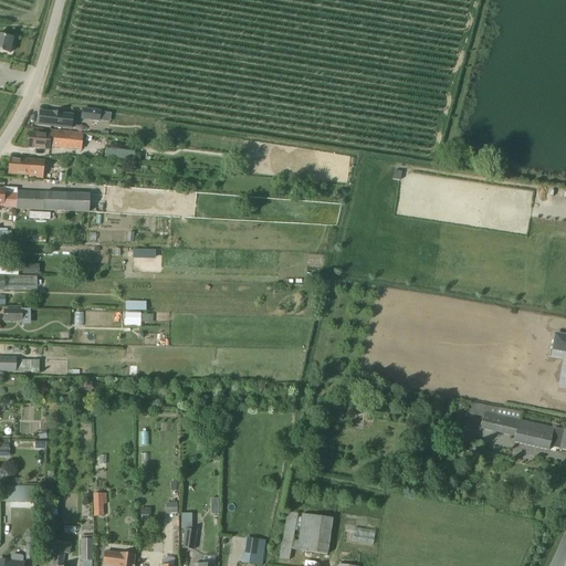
[(0,51),(10,53),(13,39),(0,34),(0,51)]
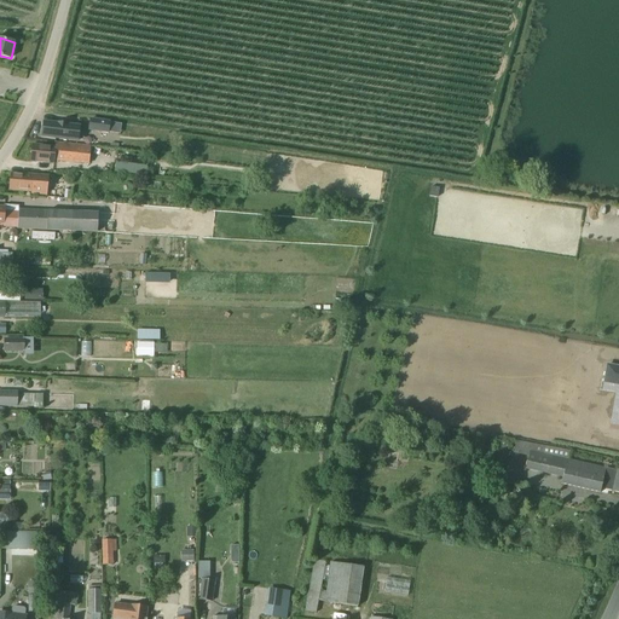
[(91,119),(88,131),(109,134),(109,132),(120,134),(121,125),(111,122),(91,119)]
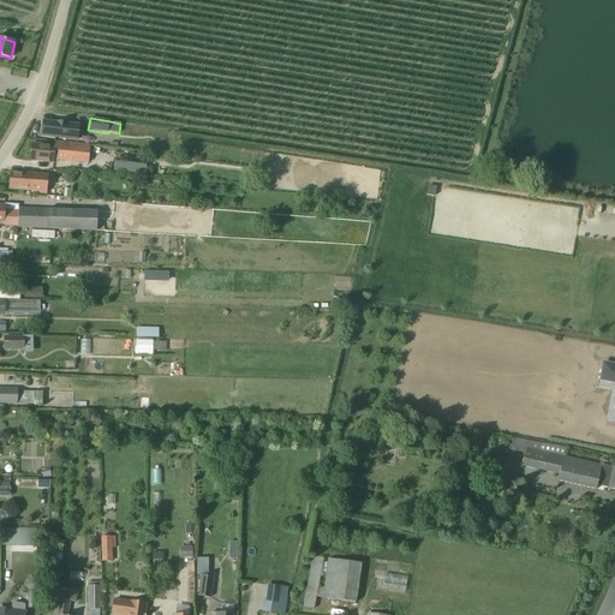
[(58,123),(43,121),(42,136),(77,139),(79,126),(67,124),(58,123)]
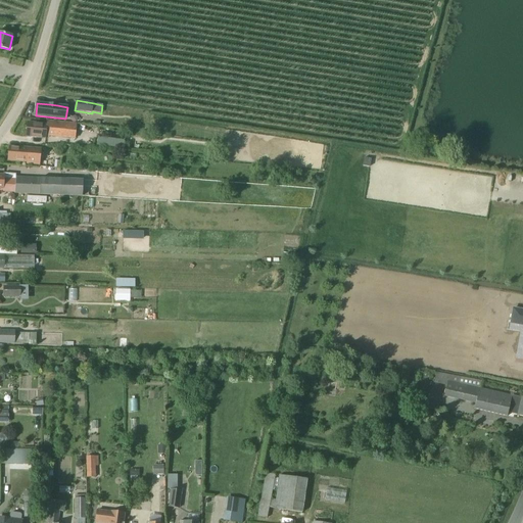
[(77,123),(47,120),(47,125),(28,123),(27,136),(45,138),(45,136),(76,139),(77,123)]
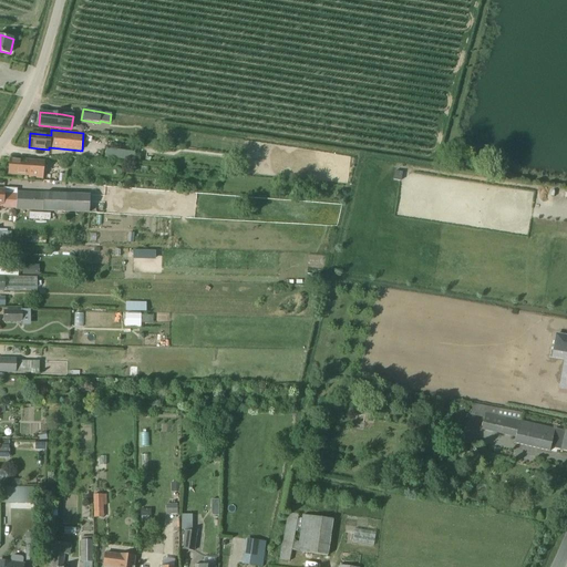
[(110,148),(107,157),(133,161),(135,152),(110,148)]
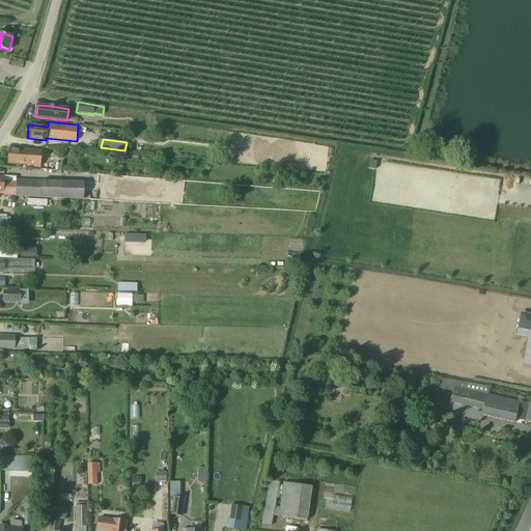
[(42,151),(9,149),(8,163),(27,165),(27,166),(40,167),(42,151)]
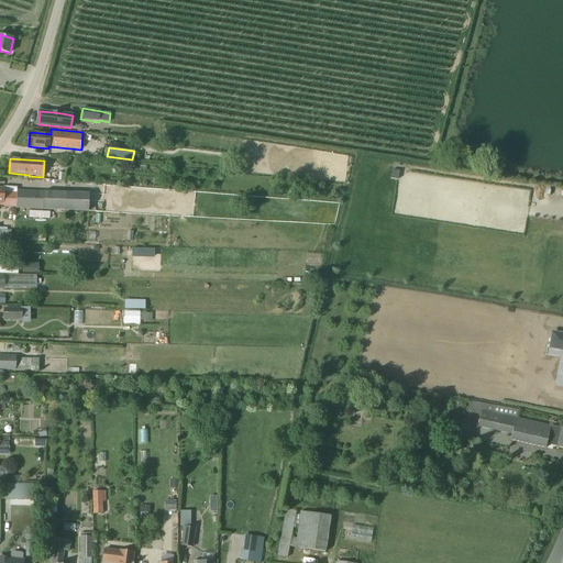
[(4,189),(0,188),(0,203),(3,203),(3,206),(17,207),(17,208),(87,211),(88,194),(18,190),(18,192),(4,191),(4,189)]
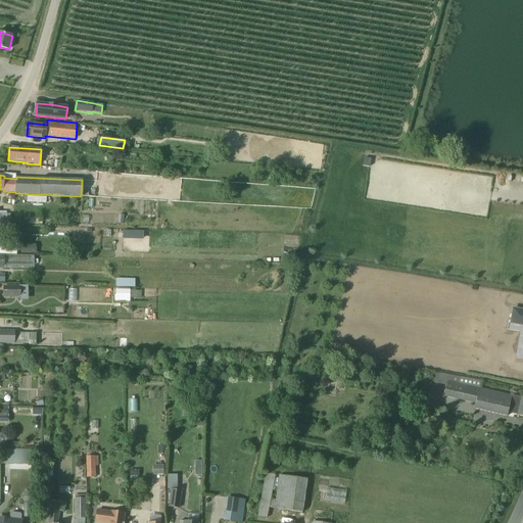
[(0,224),(11,224),(11,214),(0,214),(0,224)]
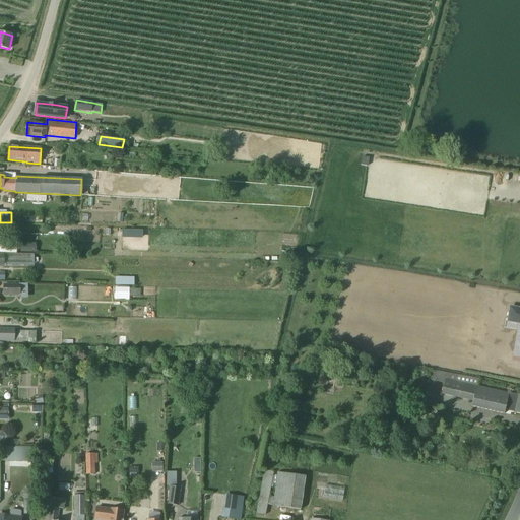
[(122,230),(122,238),(136,239),(136,230),(122,230)]
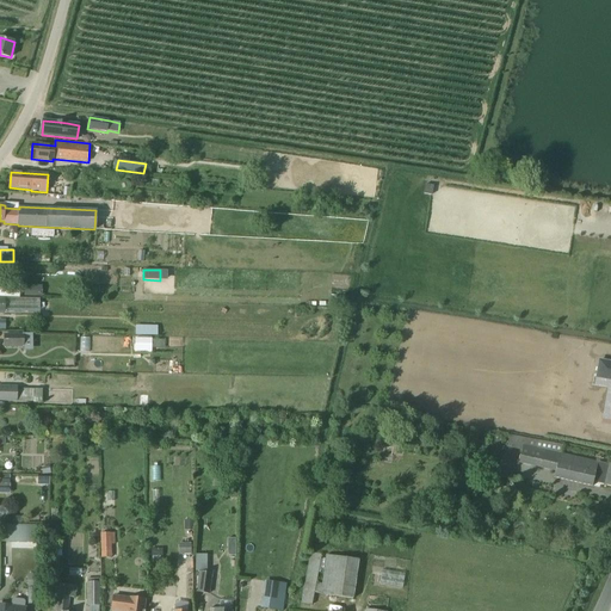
[(28,296),(44,297),(45,285),(28,285),(28,296)]
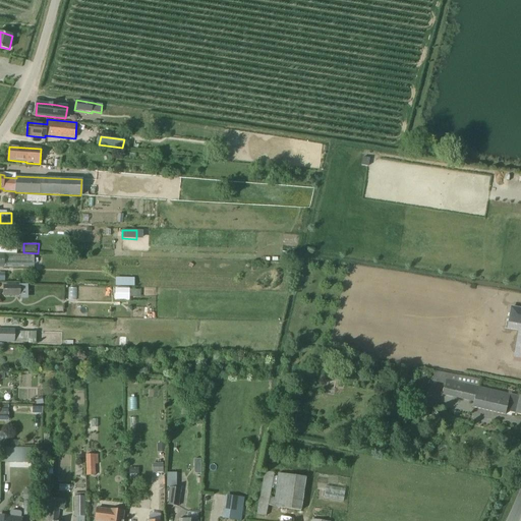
[(5,254),(5,268),(34,268),(34,254),(5,254)]
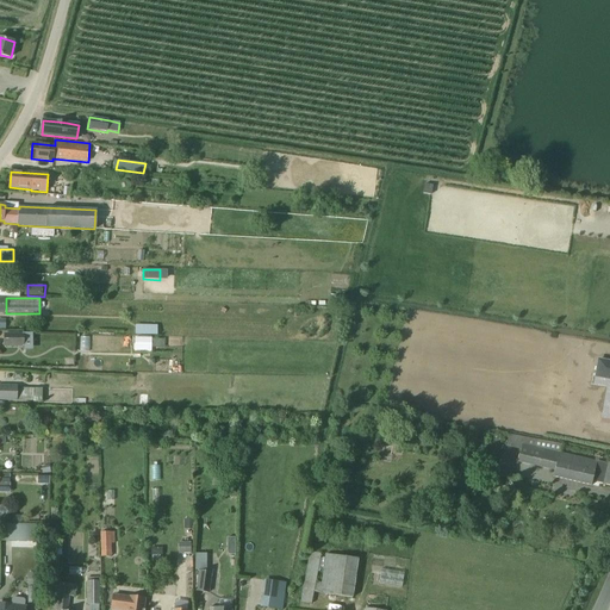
[(25,347),(24,334),(4,334),(4,347),(25,347)]
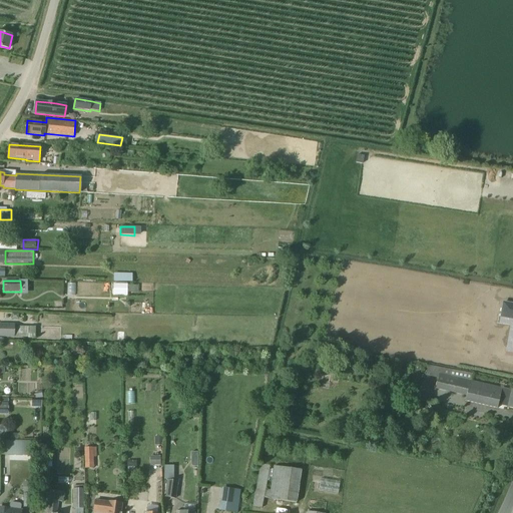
[(66,295),(77,295),(76,283),(65,284),(66,295)]
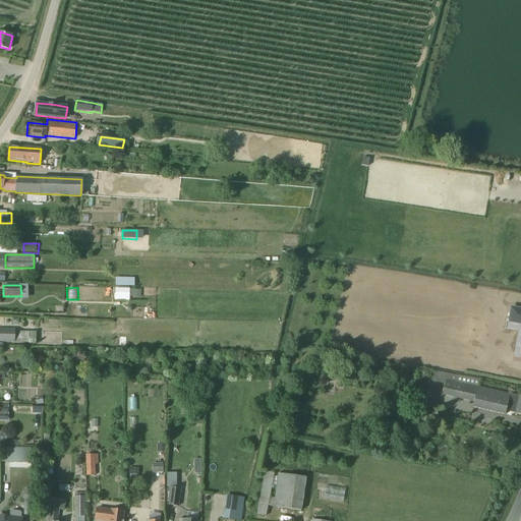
[(116,289),(115,298),(129,298),(129,297),(140,297),(140,290),(129,290),(129,287),(122,287),(119,287),(119,289),(116,289)]
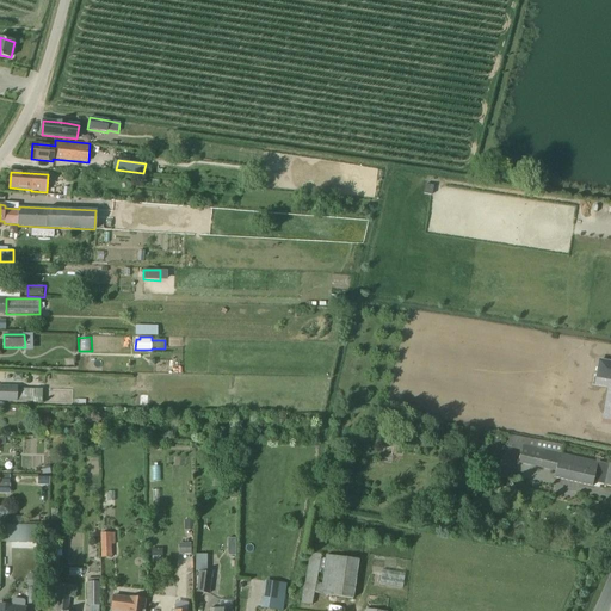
[(610,363),(600,360),(597,377),(610,380),(610,363)]
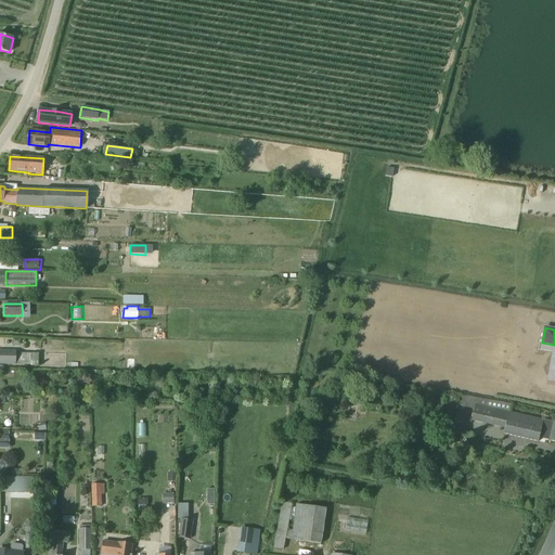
[(16,350),(0,350),(0,365),(16,365),(16,364),(16,353),(16,351),(16,350)]
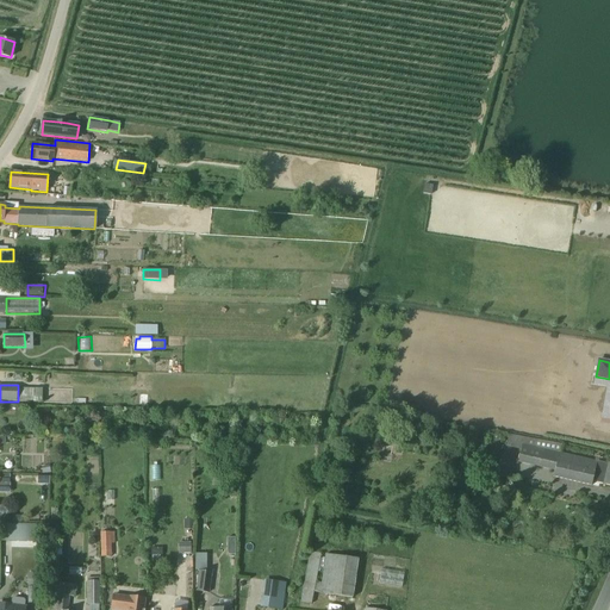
[(562,444),(509,434),(506,447),(521,450),(518,462),(554,471),(553,478),(591,486),(592,481),(609,485),(609,464),(560,453),(562,444)]
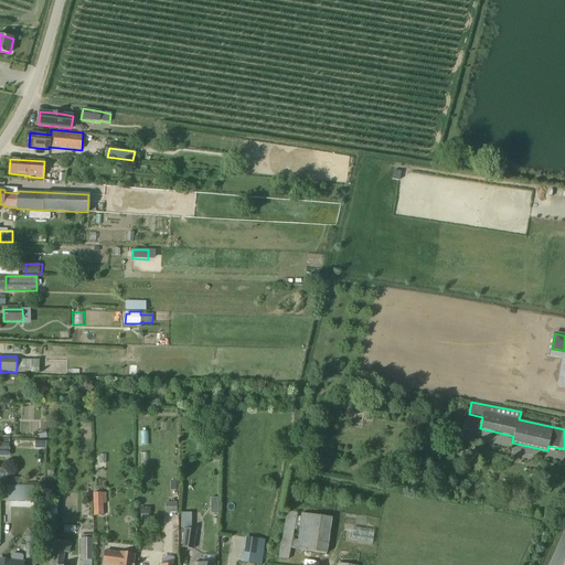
[(0,438),(0,456),(10,457),(10,439),(0,438)]
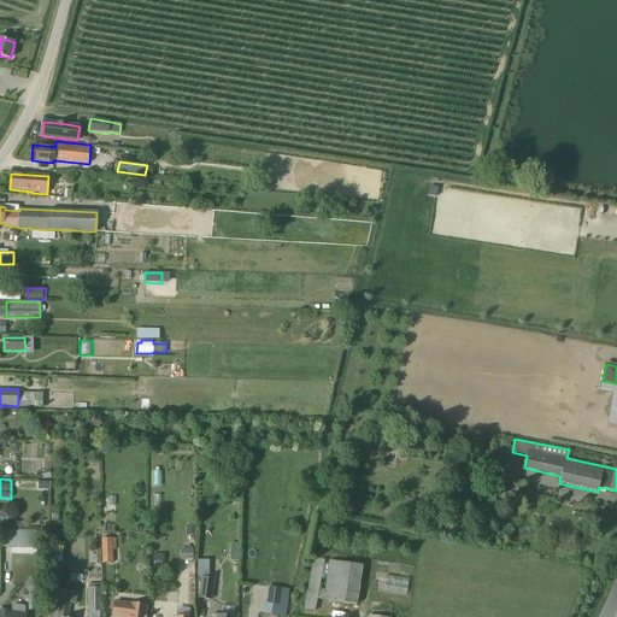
[(33,530),(1,530),(1,548),(33,548),(33,530)]
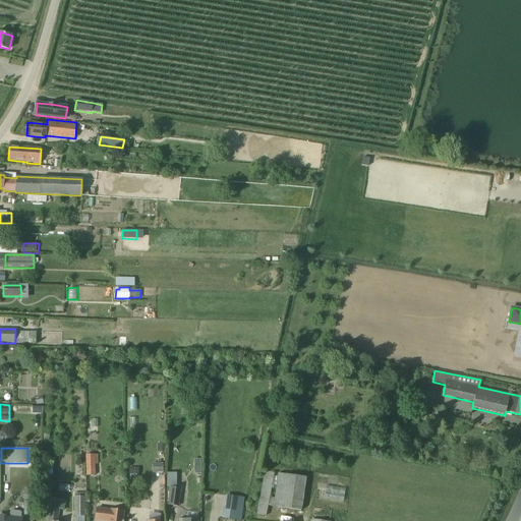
[(89,453),(88,474),(100,474),(100,453),(89,453)]
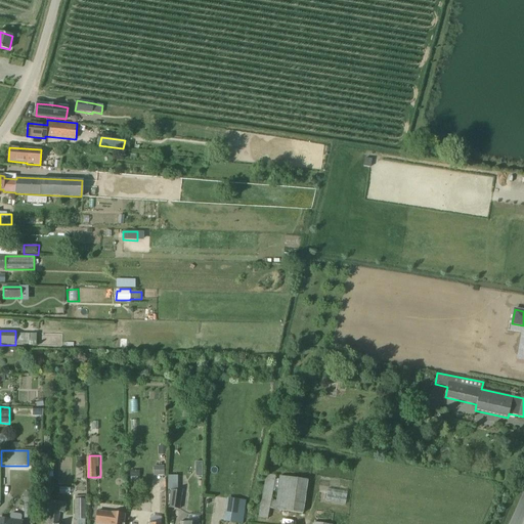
[(155,467),(155,475),(164,475),(164,467),(155,467)]
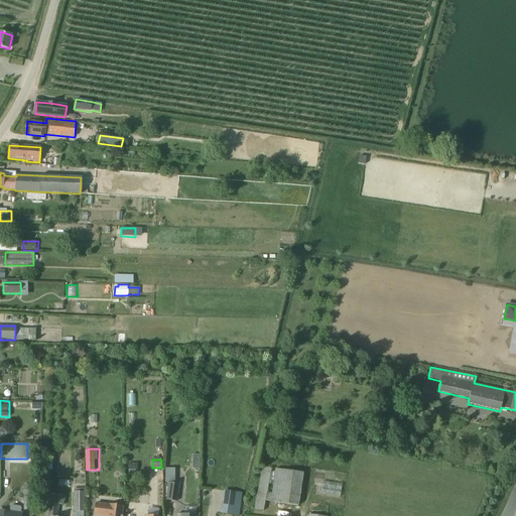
[(275,470),(262,467),(254,510),(264,511),(265,501),(270,502),(298,505),(303,473),(275,469),(275,470)]
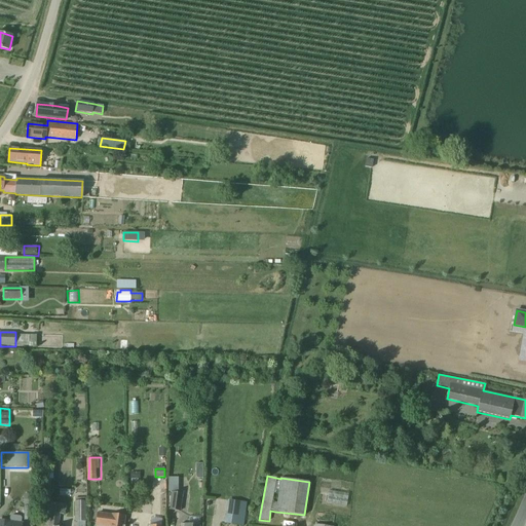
[(329,491),(327,503),(347,506),(348,494),(329,491)]
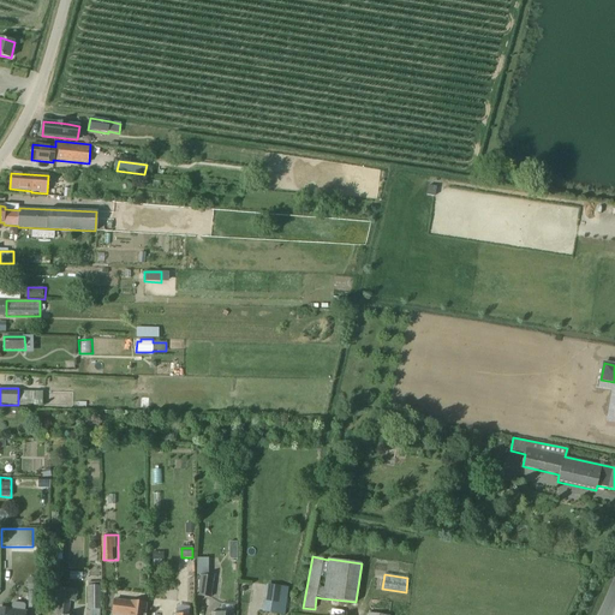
[(214,578),(201,575),(197,596),(212,598),(214,578)]
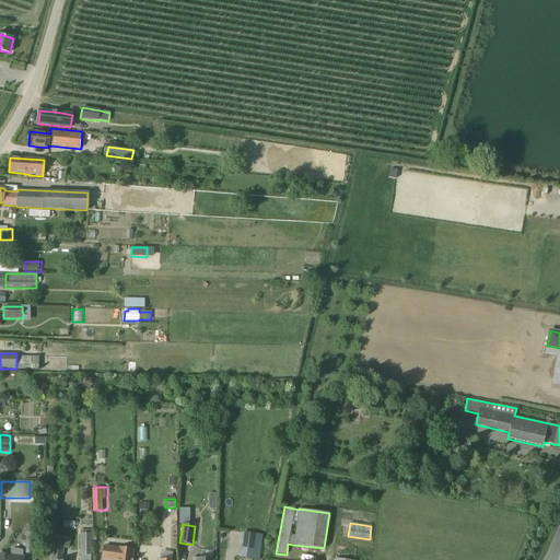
[(92,534),(92,531),(81,531),(81,534),(80,534),(80,556),(92,556),(92,534)]
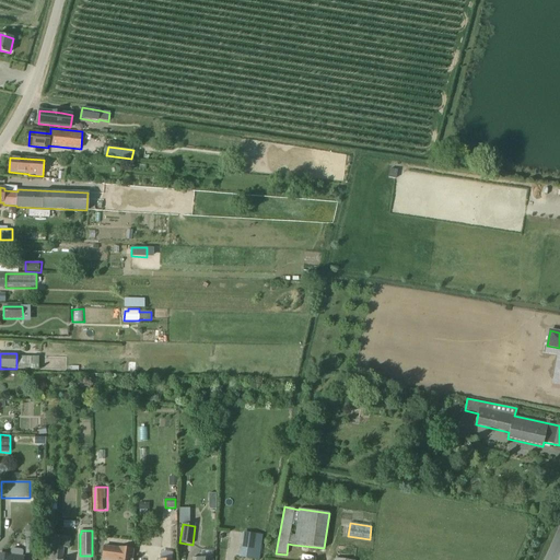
[(71,537),(55,535),(54,538),(49,537),(48,549),(47,549),(46,559),(62,559),(65,548),(69,548),(71,537)]
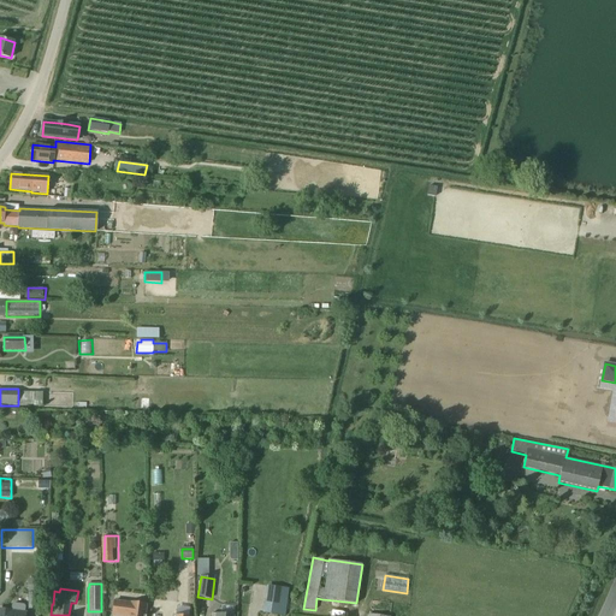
[(285,615),(289,599),(265,596),(262,614),(285,615)]
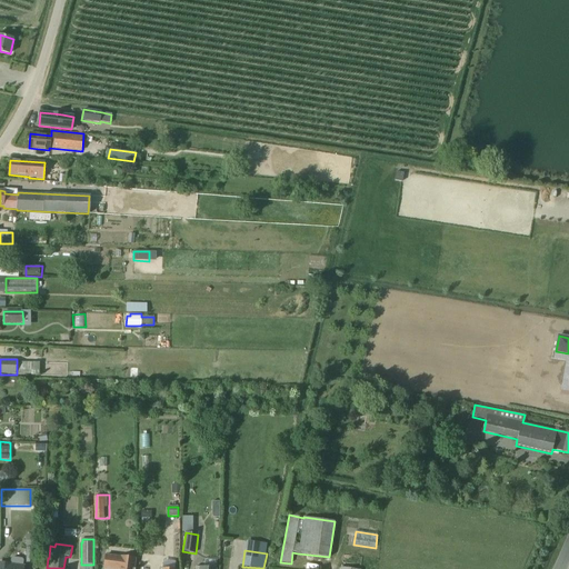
[(133,568),(136,559),(106,555),(102,568),(133,568)]
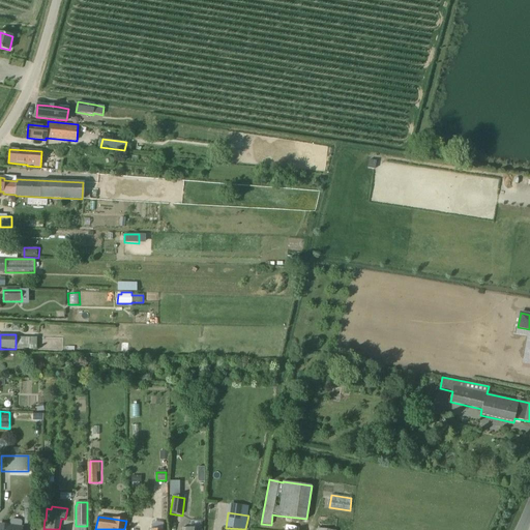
[(21,520),(12,519),(10,521),(9,526),(0,524),(0,529),(22,529),(23,528),(22,528),(22,523),(21,520)]
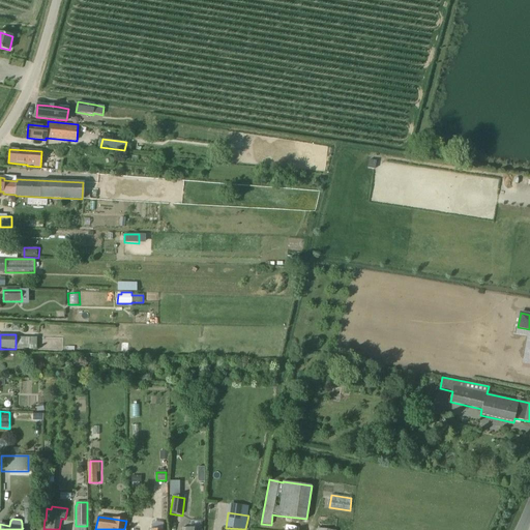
All buildings are outlined.
